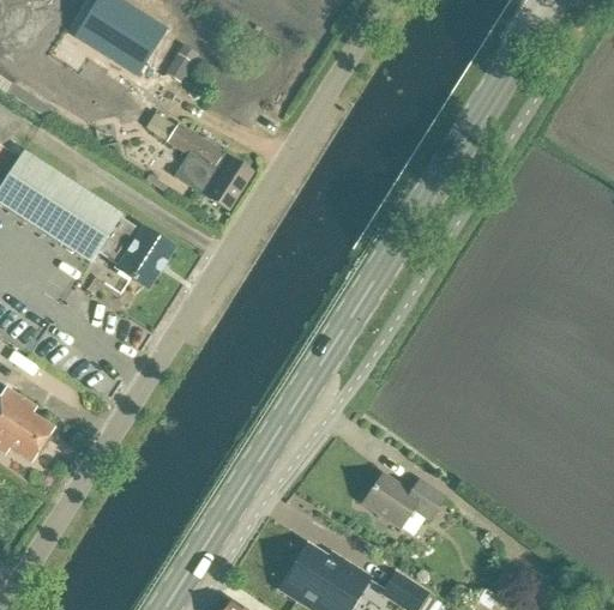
[(71,73),(134,110),(161,68),(97,31),(71,73)]
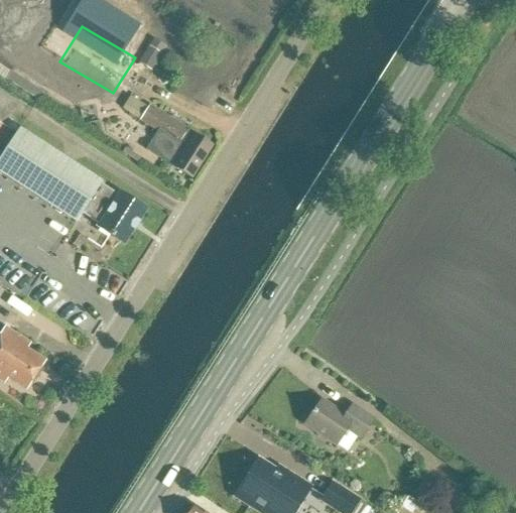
[(148,45),(139,60),(151,68),(160,53),(151,47),(148,45)]
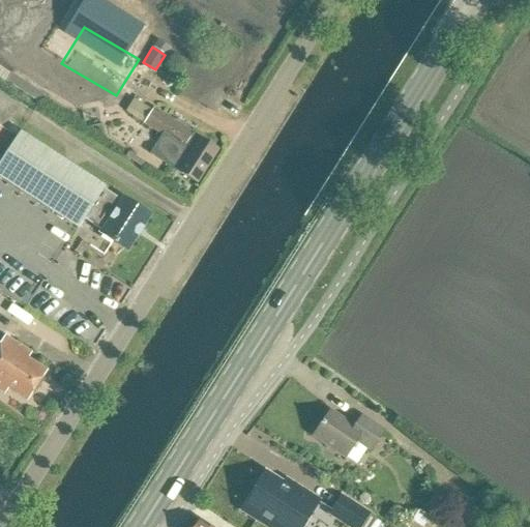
[(153,105),(142,123),(160,135),(150,150),(197,180),(219,146),(153,105)]
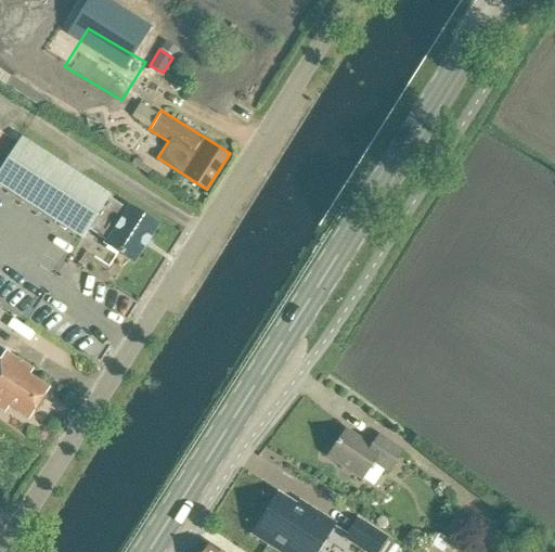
[(127,207),(108,195),(111,192),(21,133),(0,165),(0,182),(81,236),(88,227),(106,239),(104,241),(133,260),(157,223),(129,204),(127,207)]
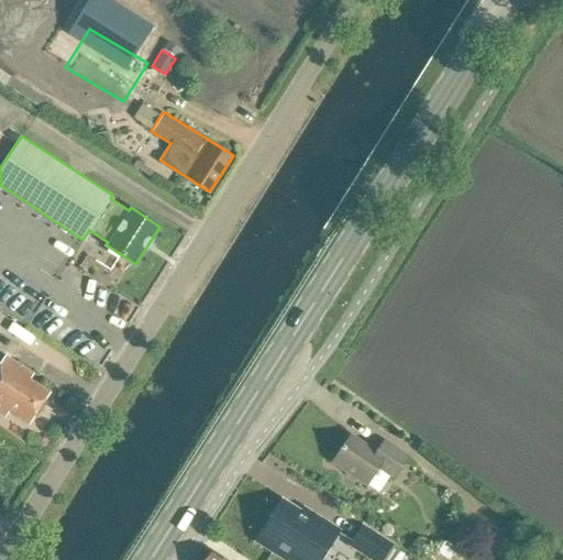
[(29,424),(50,392),(29,379),(33,373),(4,354),(0,361),(0,414),(4,417),(9,410),(29,424)]
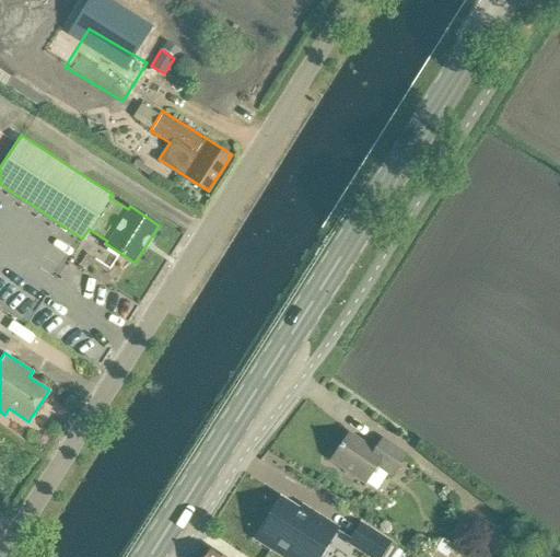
[(375,449),(349,432),(330,459),(364,482),(372,471),(374,473),(377,468),(391,477),(407,453),(383,437),(375,449)]
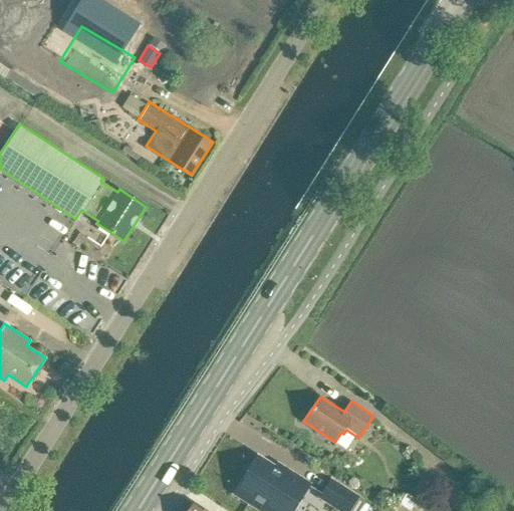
[(256,454),(234,489),(268,510),(290,510),(309,482),(284,466),(281,470),(256,454)]
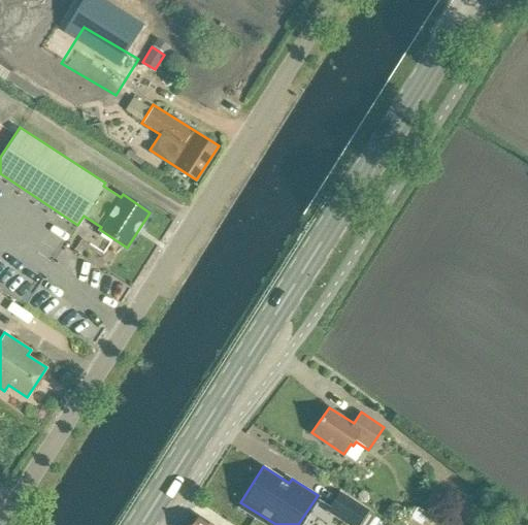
[(361,524),(371,511),(340,491),(327,512),(348,524),(361,524)]
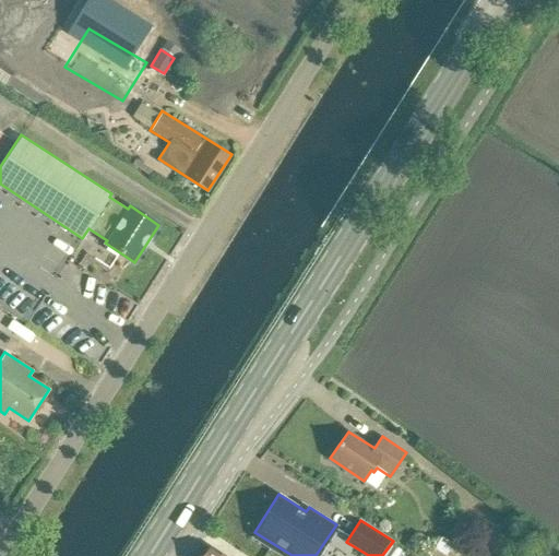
[(428,555),(459,555),(462,551),(441,537),(428,555)]
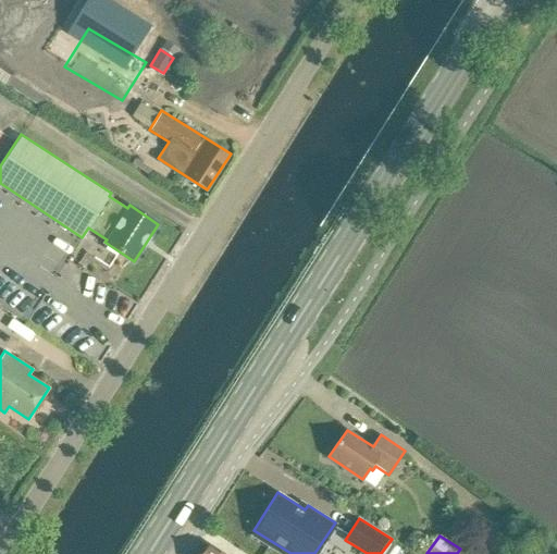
[(224,553),(210,544),(202,553),(224,553)]
